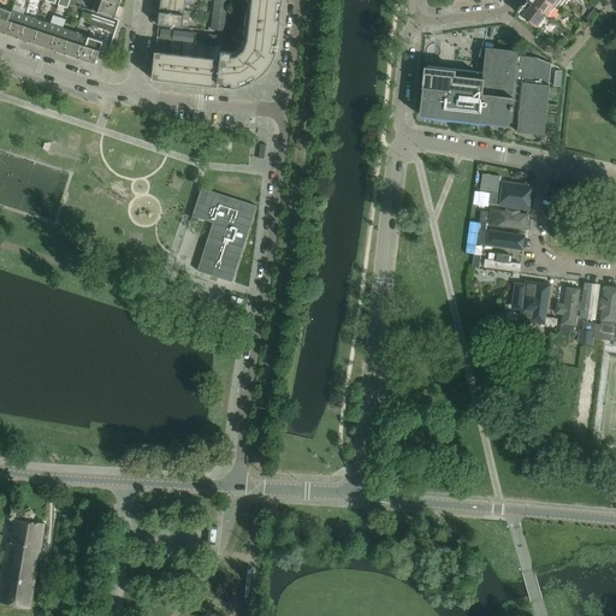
[(116,19),(119,7),(98,0),(96,0),(93,12),(116,19)]
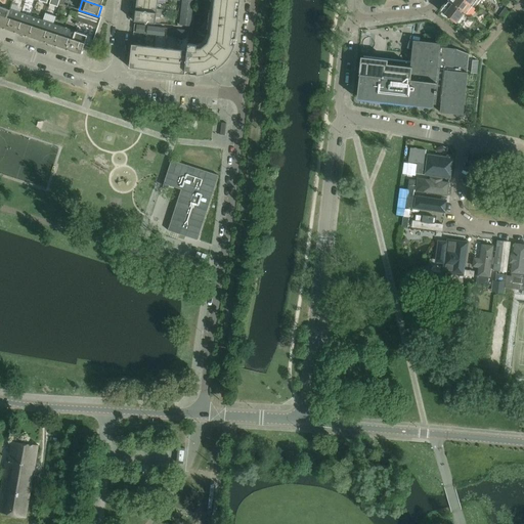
[(210,0),(211,1),(212,1),(211,12),(210,12),(208,29),(209,29),(208,34),(207,35),(205,41),(200,45),(197,45),(188,44),(187,51),(185,71),(186,71),(190,72),(197,72),(198,75),(205,75),(205,74),(211,72),(212,72),(218,69),(223,64),(224,63),(226,61),(228,58),(229,57),(230,55),(232,52),(233,48),(235,45),(236,38),(237,25),(238,24),(241,3),(241,0),(210,0)]
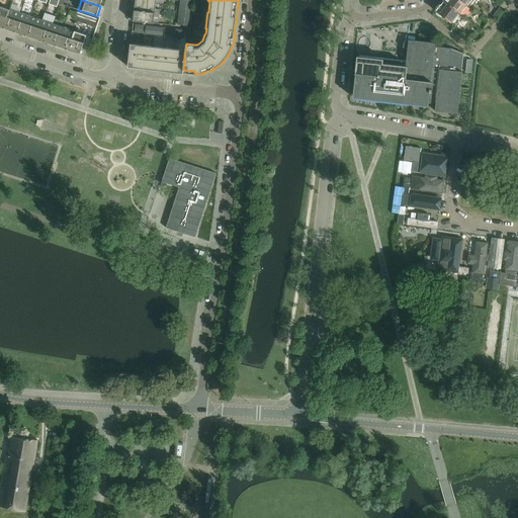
[(469,8),(458,0),(443,0),(442,1),(462,16),(469,8)]
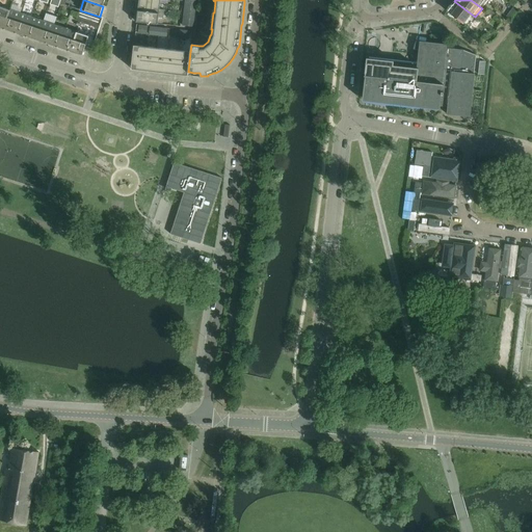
[(488,0),(487,0),(471,0),(482,8),(488,0)]
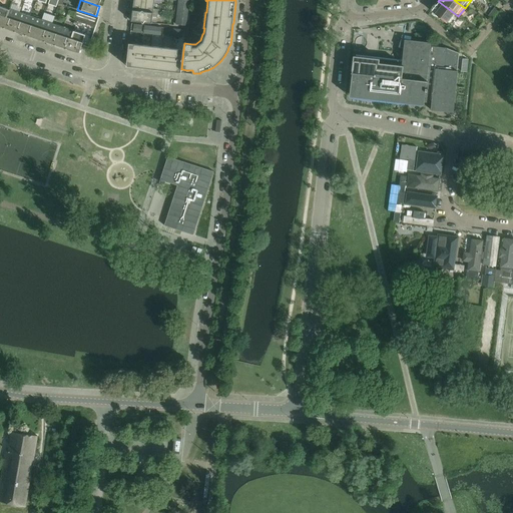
[(492,0),(490,2),(500,10),(503,6),(498,3),(497,3),(492,0)]
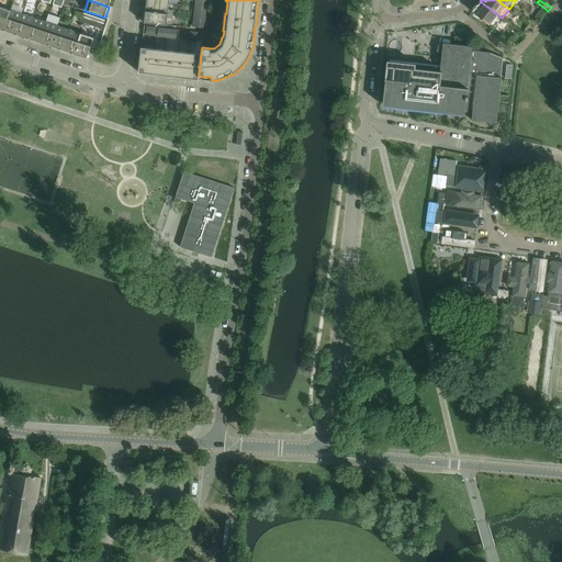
[(169,3),(147,1),(146,12),(173,15),(175,11),(169,10),(169,3)]
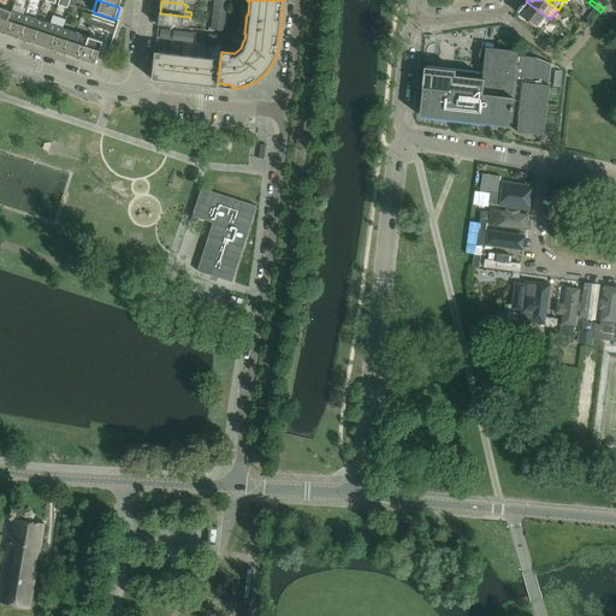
[(550,19),(526,1),(523,6),(517,13),(542,31),(550,19)]
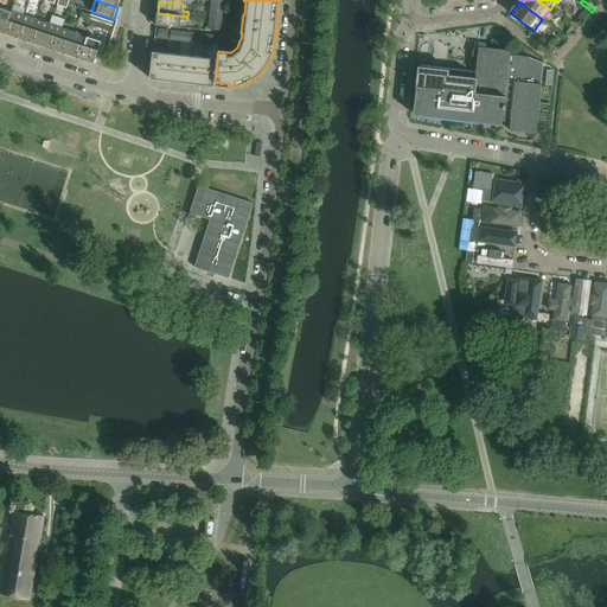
[(0,31),(4,33),(11,12),(0,7),(0,31)]
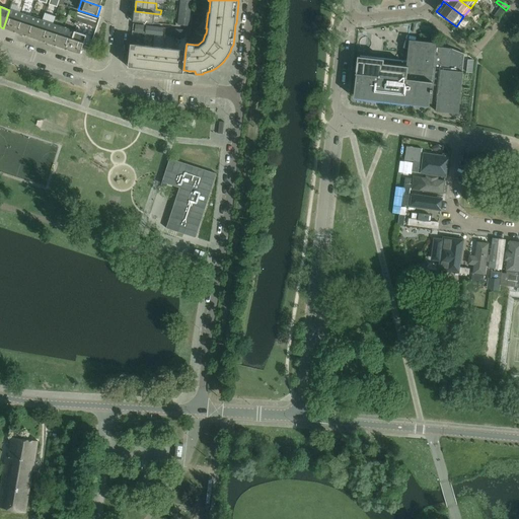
[(501,7),(496,14),(500,17),(505,11),(501,7)]
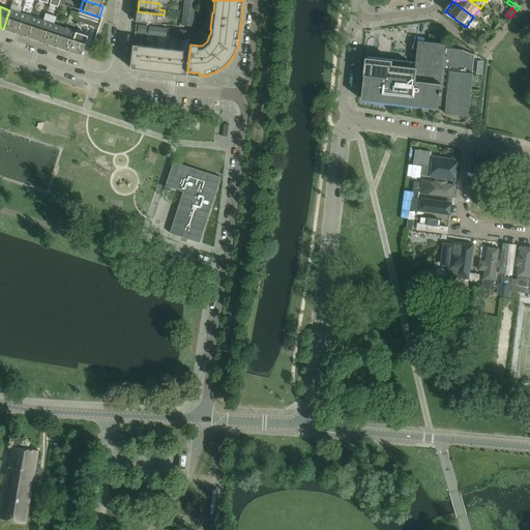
[(21,13),(9,10),(3,29),(15,33),(21,13)]
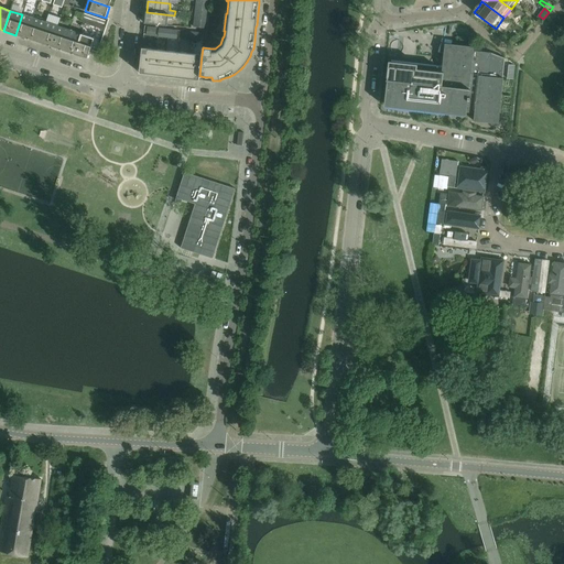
[(174,15),(147,12),(145,24),(167,26),(169,19),(174,20),(174,15)]
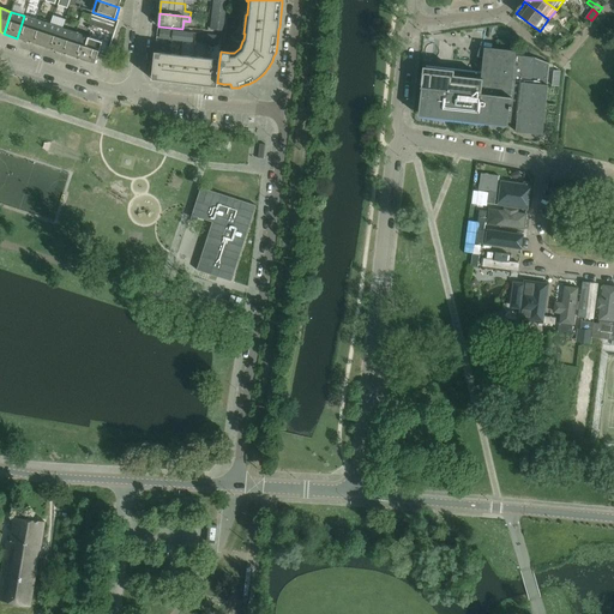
[(37,20),(24,16),(17,38),(30,42),(37,20)]
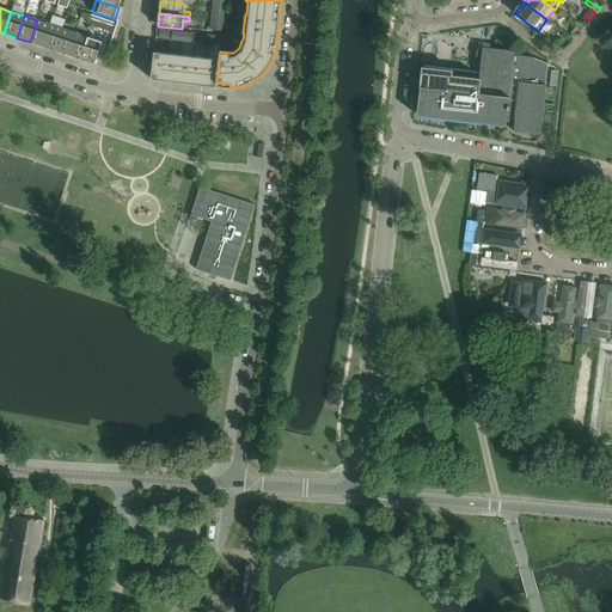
[(118,24),(103,19),(102,23),(114,26),(112,29),(116,31),(118,24)]
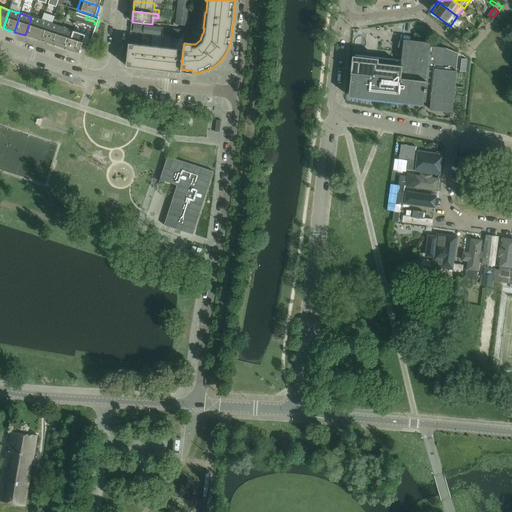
[(31,17),(25,35),(36,39),(42,21),(31,17)]
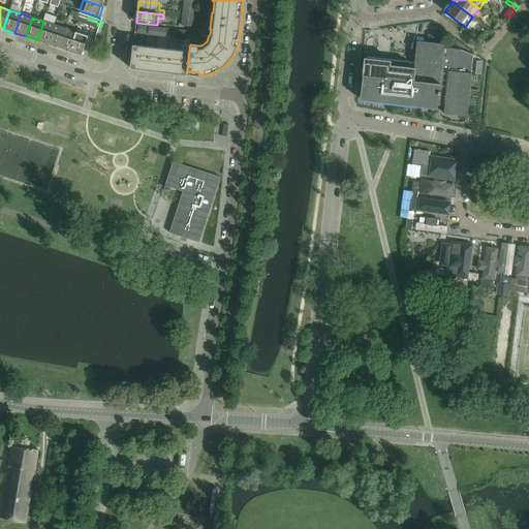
[(55,25),(43,22),(37,40),(49,43),(55,25)]
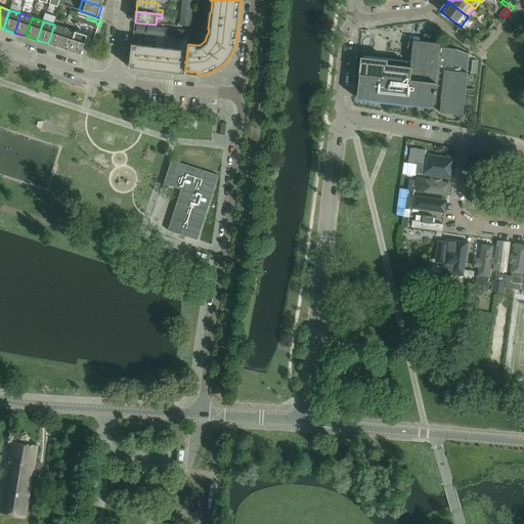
[(469,28),(474,32),(478,26),(473,23),(469,28)]
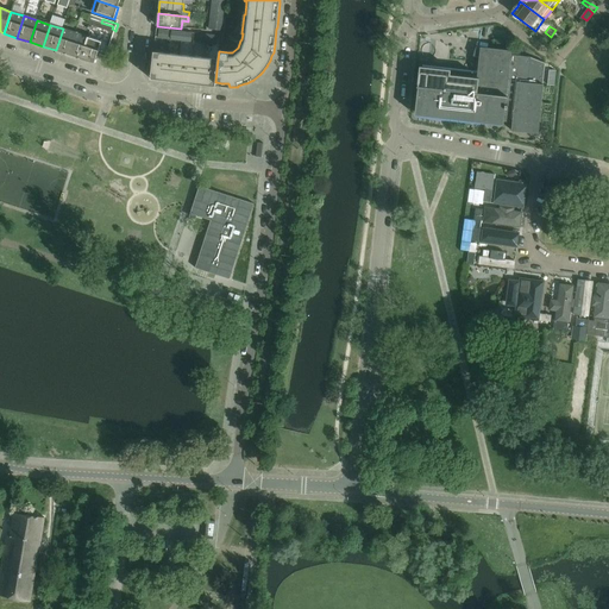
[(579,31),(575,27),(569,35),(573,38),(579,31)]
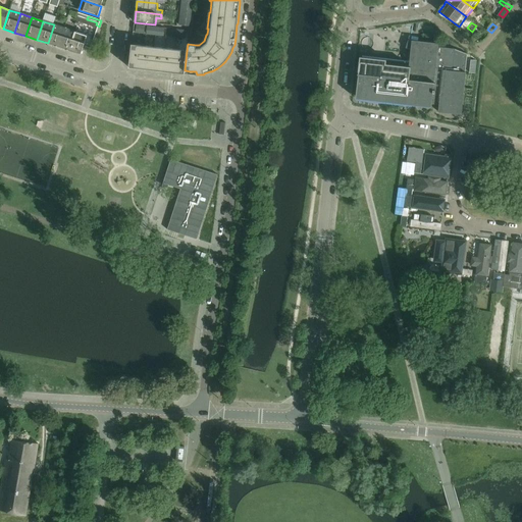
[(64,29),(54,24),(48,43),(58,47),(64,29)]
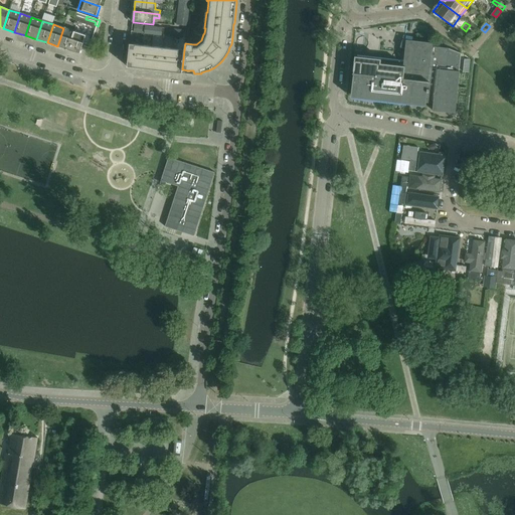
[(143,26),(135,25),(134,33),(143,33),(143,26)]
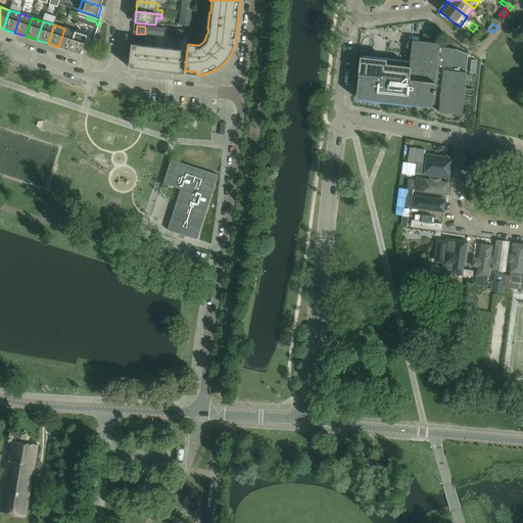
[(156,28),(148,27),(147,35),(155,36),(156,28)]
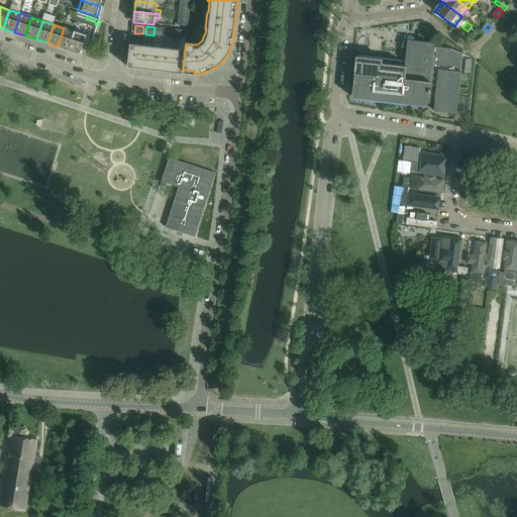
[(163,28),(154,27),(153,35),(163,36),(163,28)]
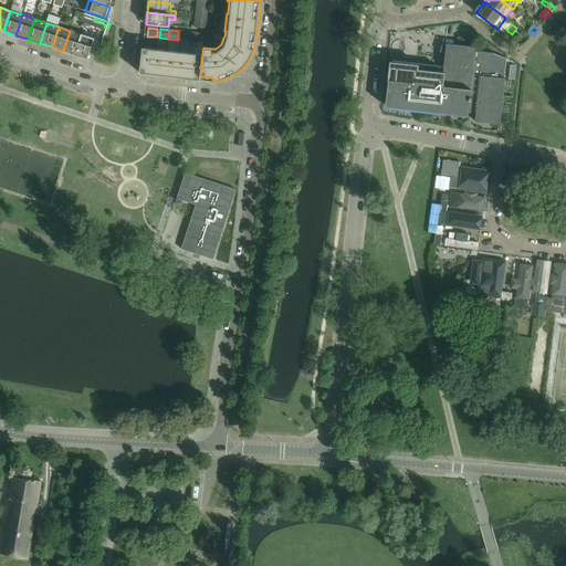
[(82,35),(70,31),(63,51),(75,55),(82,35)]
